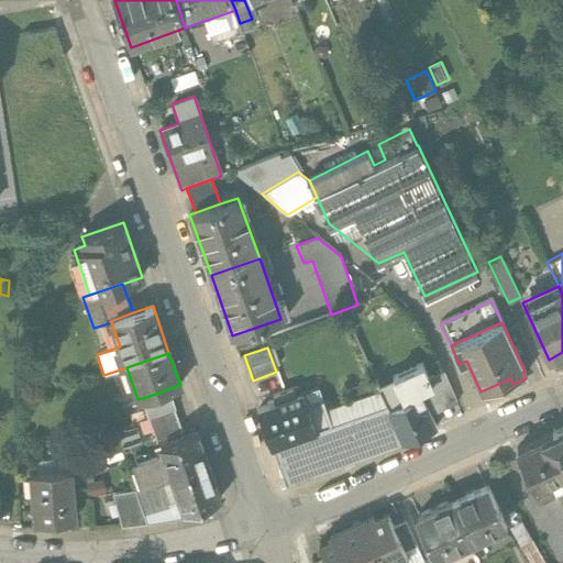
[(435,427),(430,414),(423,398),(428,376),(422,365),(377,385),(379,389),(386,405),(403,442),(435,427)]
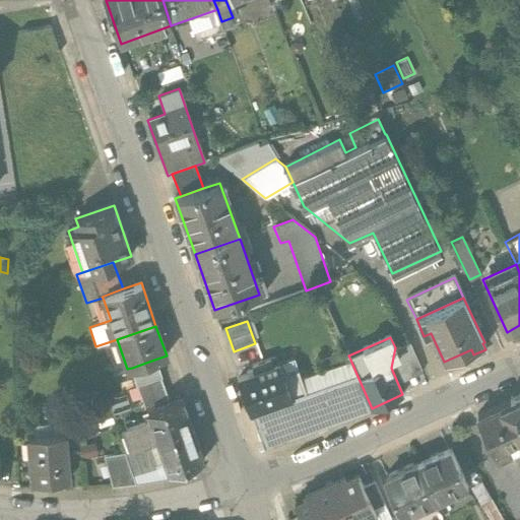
[(408,341),(395,347),(391,368),(397,382),(423,371),(408,341)]
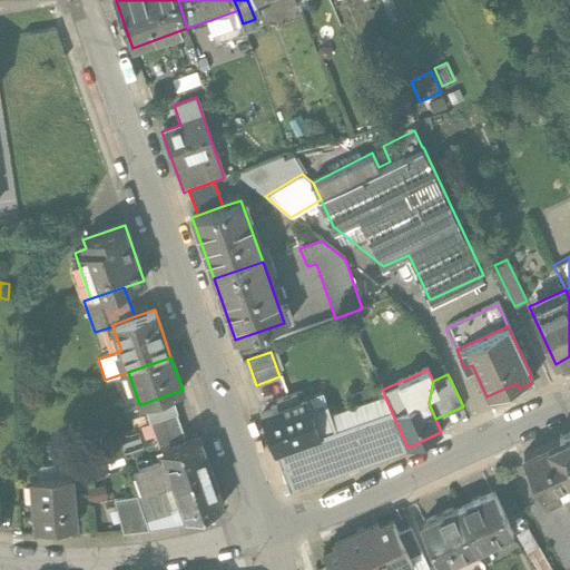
[(375,396),(373,390),(355,395),(357,403),(330,412),(335,430),(391,410),(384,394),(375,396)]
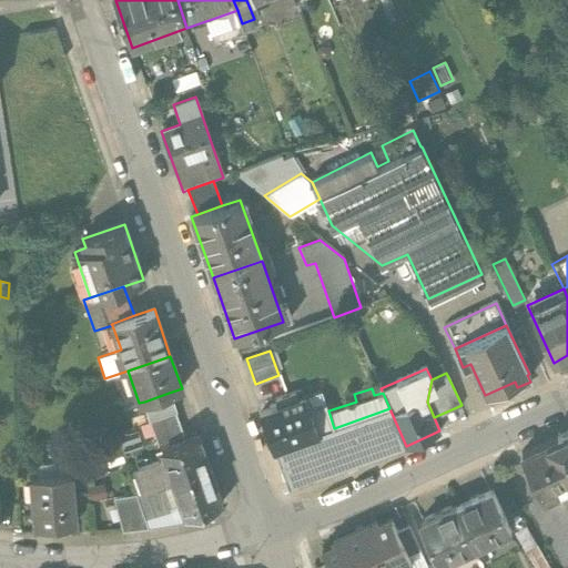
[(311,413),(305,396),(301,398),(298,392),(294,394),(294,393),(275,399),(277,407),(261,413),(274,452),(318,436),(317,434),(334,428),(328,411),(327,407),(311,413)]
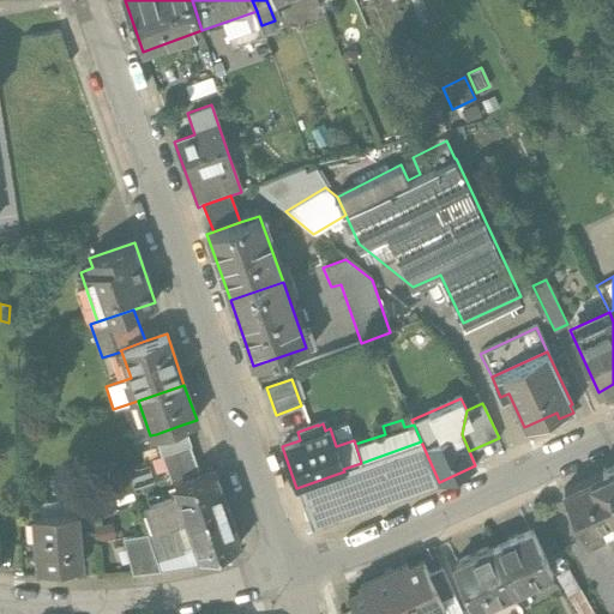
[(156,434),(163,455),(187,446),(190,445),(182,425),(156,434)]
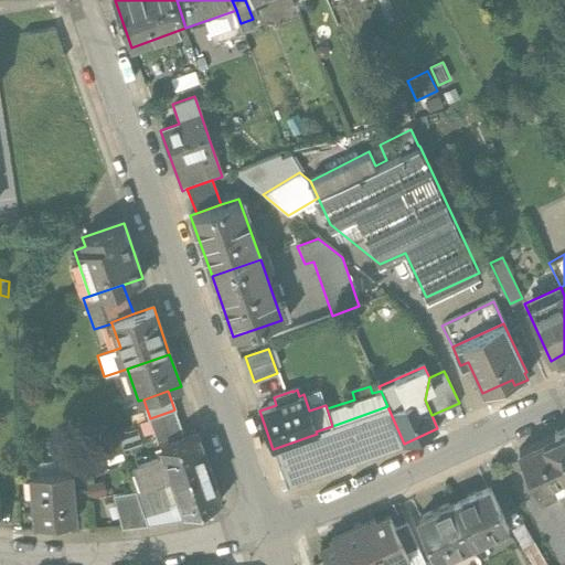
[(286,486),(404,444),(387,406),(332,426),(316,432),(317,434),(273,449),(286,486)]
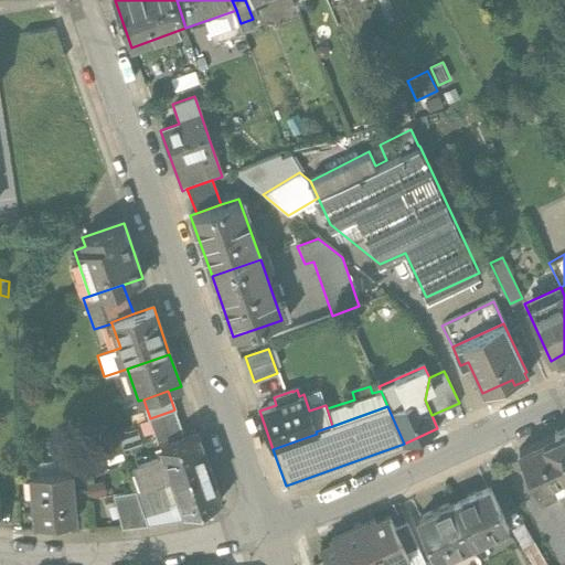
[(181,434),(172,411),(150,418),(148,419),(156,443),(181,434)]
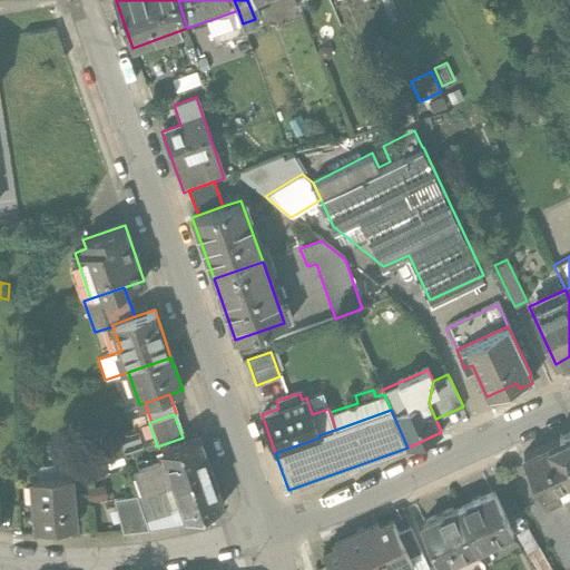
[(569,432),(559,438),(569,461),(569,432)]
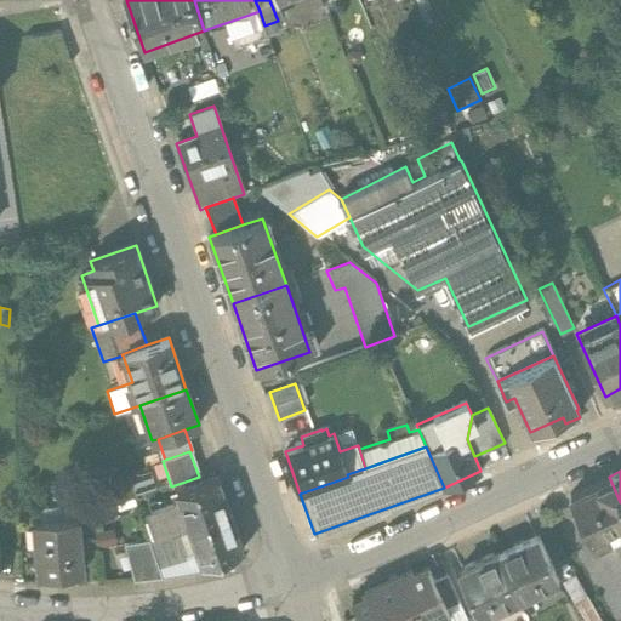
[(178,501),(187,529),(231,514),(217,477),(175,491),(178,501)]
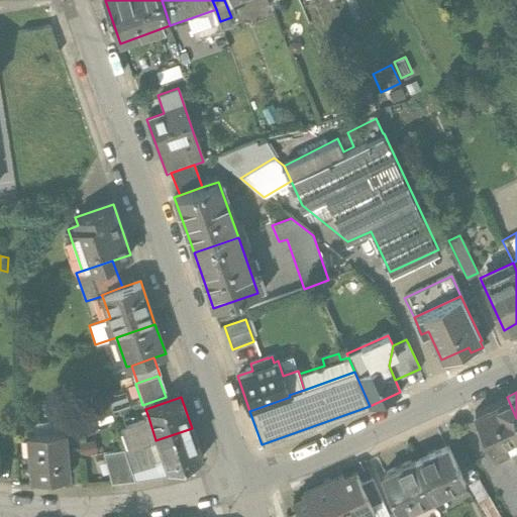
[(484,431),(494,456),(508,449),(516,445),(516,418),(507,397),(474,413),(478,420),(473,422),(478,434),(484,431)]
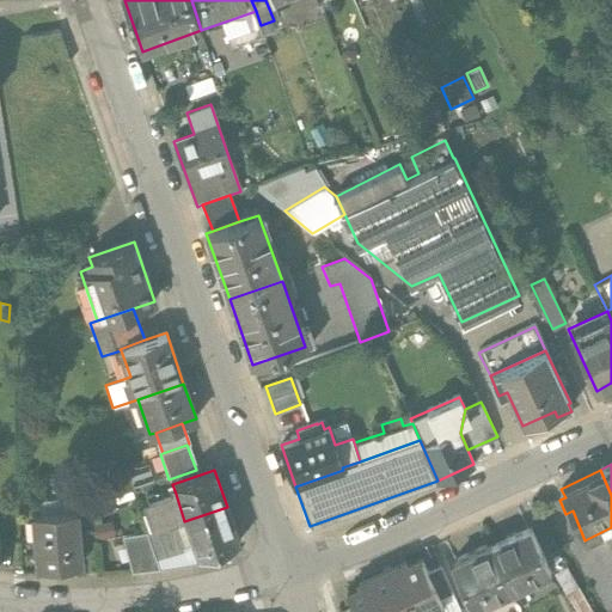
[(134,489),(128,471),(103,479),(109,497),(134,489)]
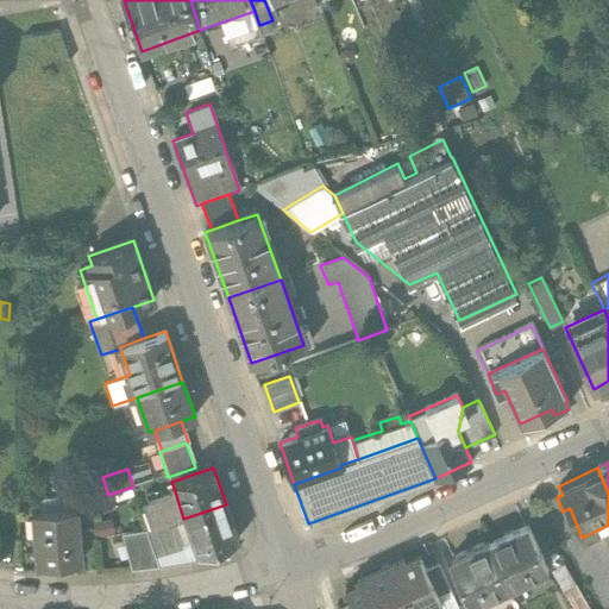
[(142,503),(151,529),(183,519),(175,491),(142,503)]
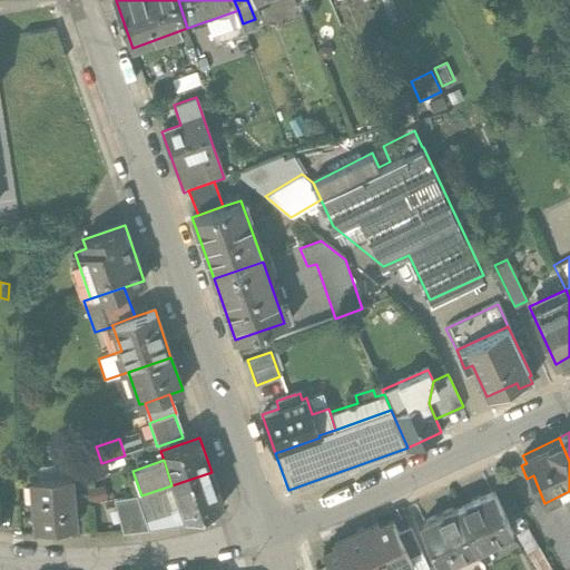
[(223,505),(212,472),(172,485),(183,517),(186,517),(196,513),(199,521),(212,517),(209,509),(223,505)]
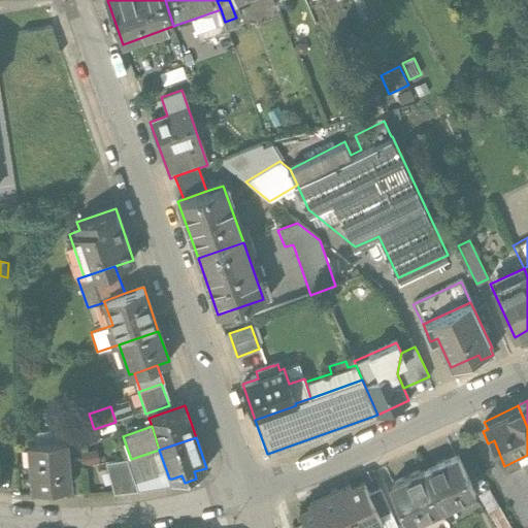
[(70,488),(65,442),(28,447),(33,492),(70,488)]
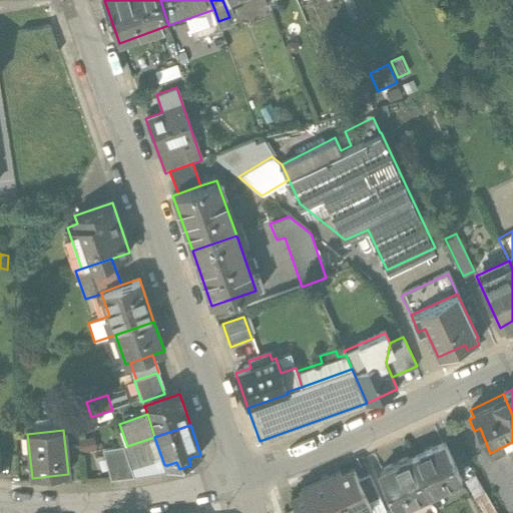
[(112,481),(135,478),(170,472),(167,465),(164,465),(154,437),(127,446),(120,447),(104,451),(112,481)]
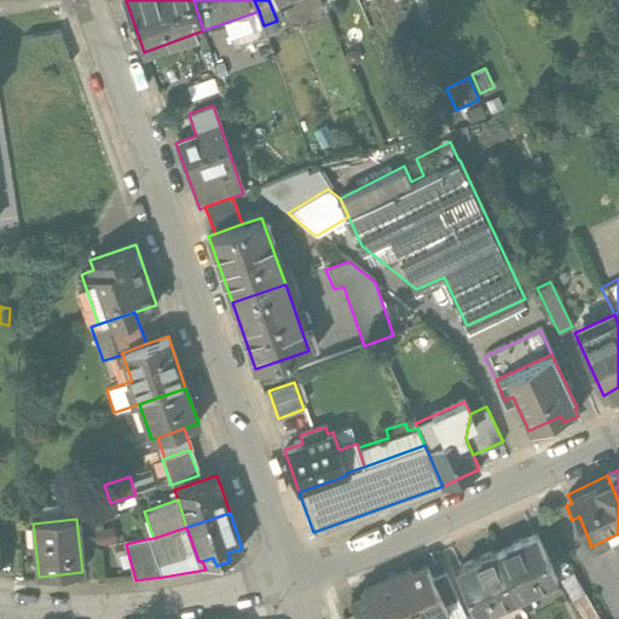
[(536,532),(496,551),(516,595),(557,576),(547,554),(536,532)]
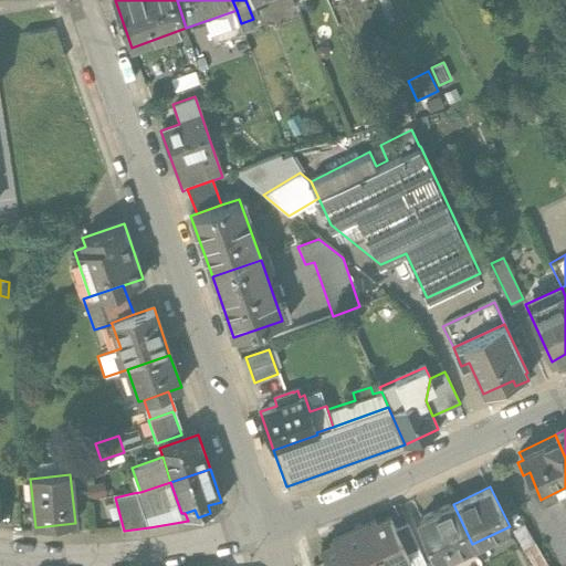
[(565,511),(565,488),(556,492),(565,511)]
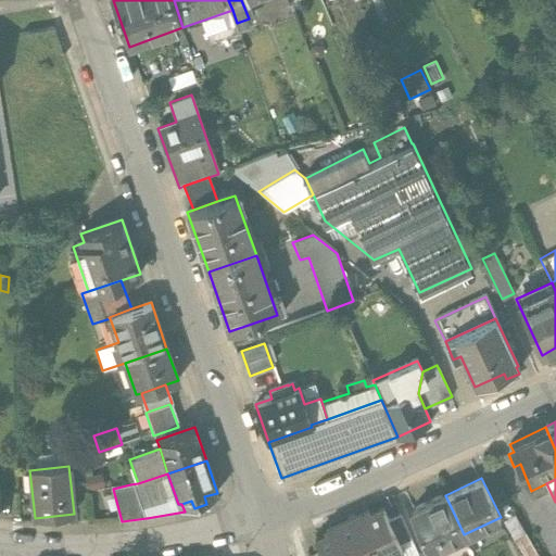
[(529,555),(535,553),(502,492),(491,497),(501,517),(522,555),(529,555)]
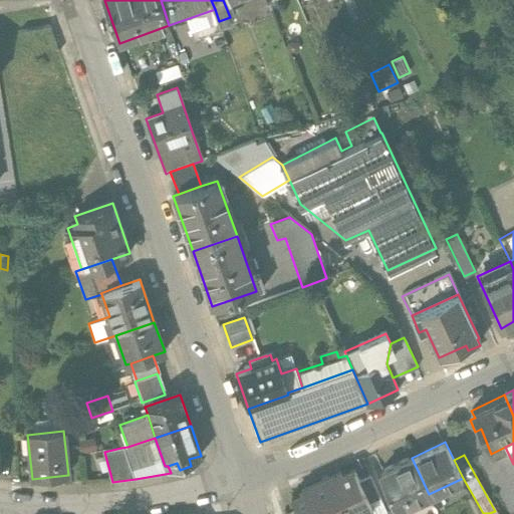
[(397,510),(429,494),(412,458),(378,474),(397,510)]
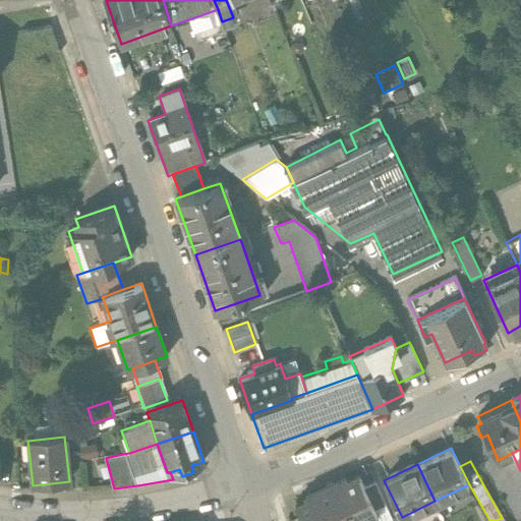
[(357,476),(337,486),(353,520),(368,520),(378,517),(363,488),(357,476)]
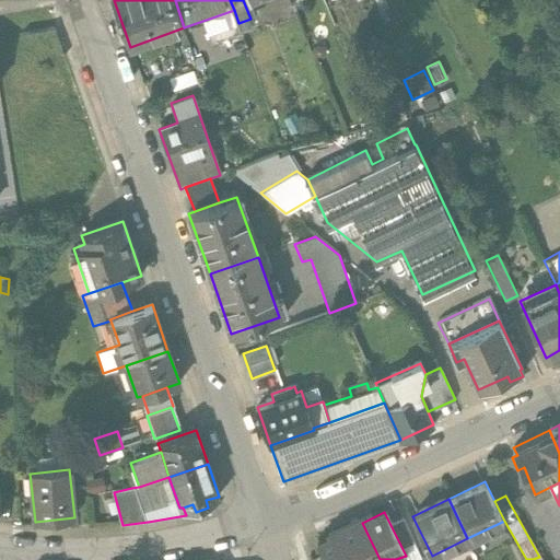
[(421,559),(403,520),(391,525),(406,556),(396,559),(421,559)]
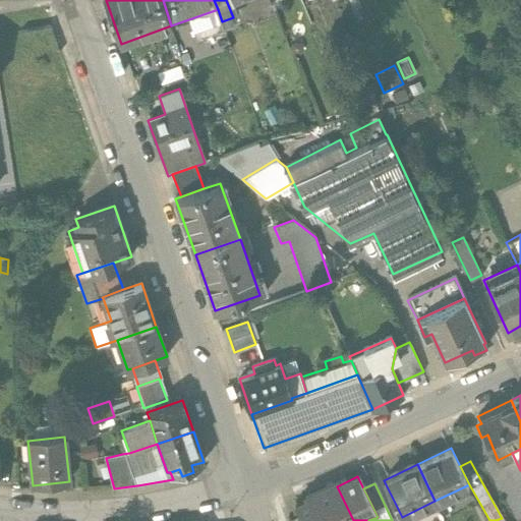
[(328,520),(353,520),(337,486),(316,496),(328,520)]
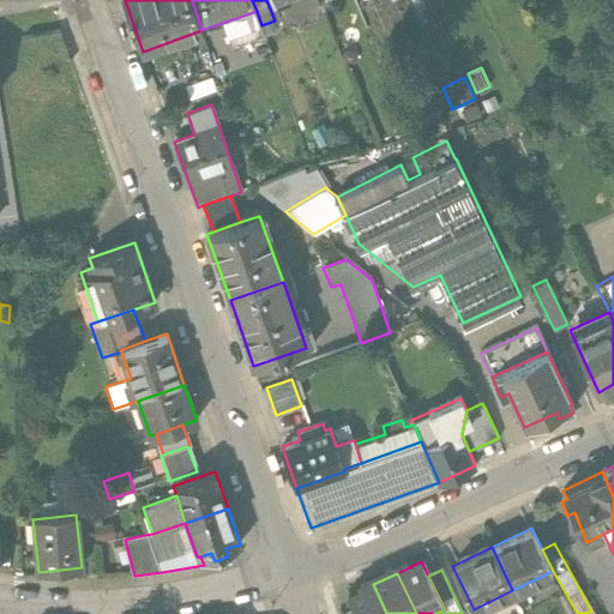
[(386,613),(373,584),(348,595),(354,608),(355,613),(386,613)]
